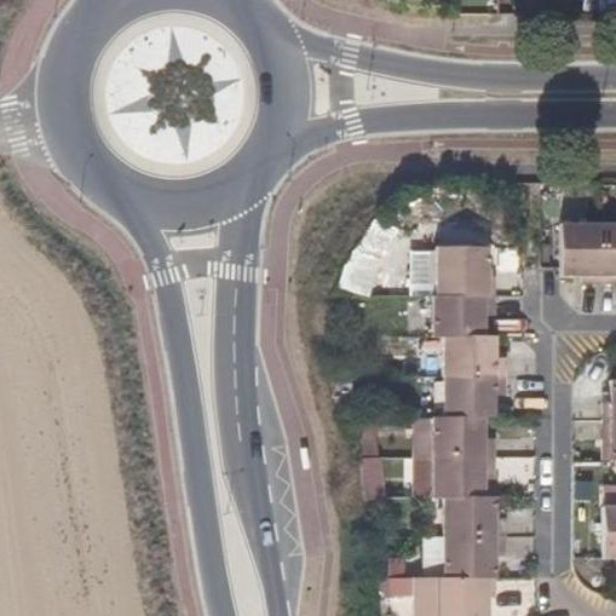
[(586,276),(586,283),(604,283),(605,223),(564,223),(564,275),(586,276)]
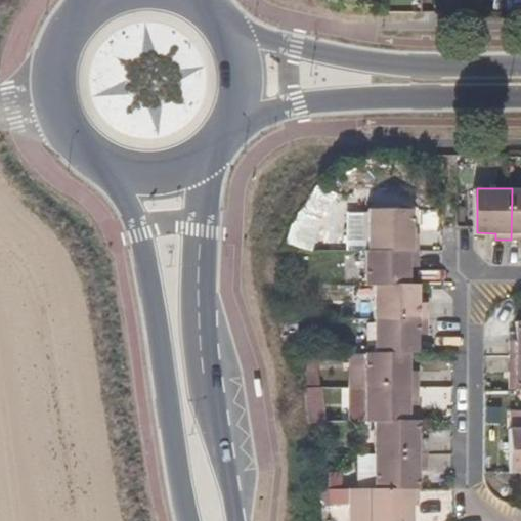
[(520,188),(512,188),(511,240),(520,240),(520,188)]
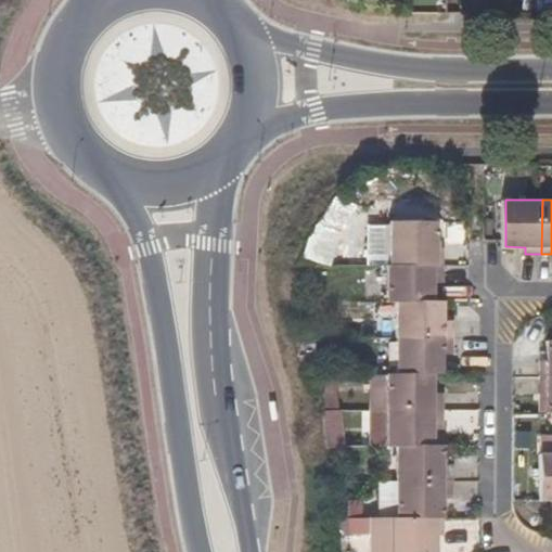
[(438,220),(390,221),(390,265),(445,264),(445,246),(439,246),(438,220)]
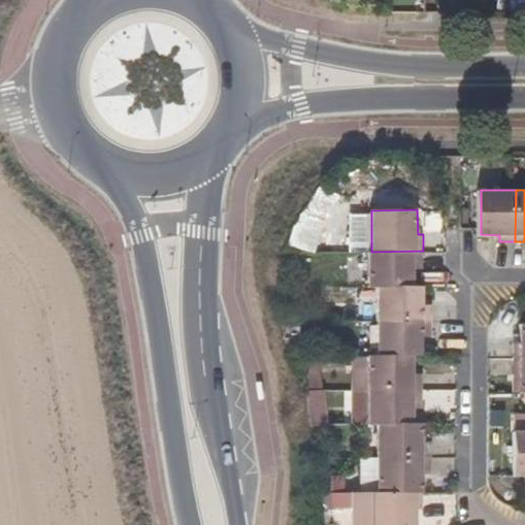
[(293,243),(317,250),(326,217),(301,210),(293,243)]
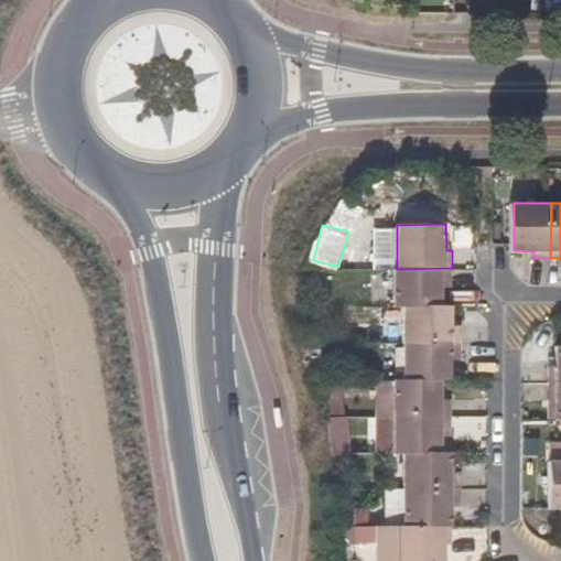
[(394,268),(394,306),(406,305),(442,305),(443,286),(453,286),(452,268),(397,269),(394,268)]
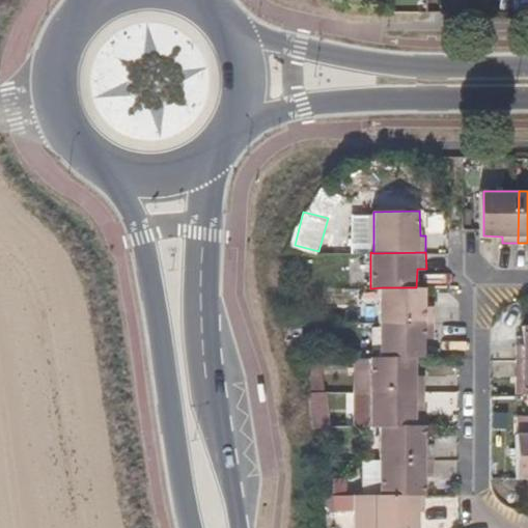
[(416,287),(382,287),(381,322),(432,321),(432,305),(425,305),(425,287),(416,287)]
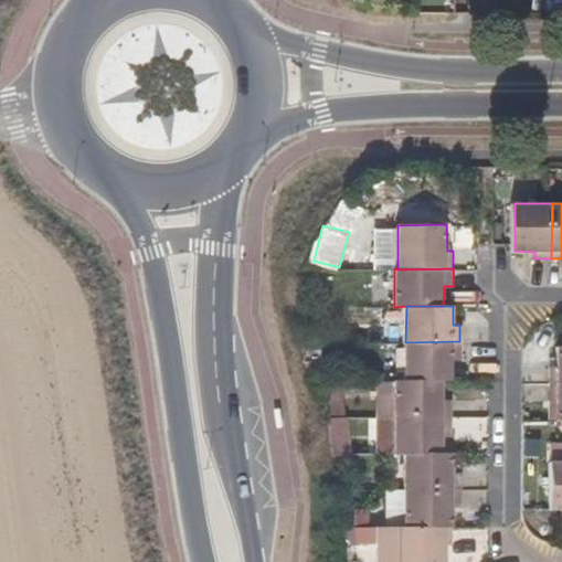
[(459,341),(405,342),(404,380),(446,379),(453,379),(452,359),(459,359),(459,341)]
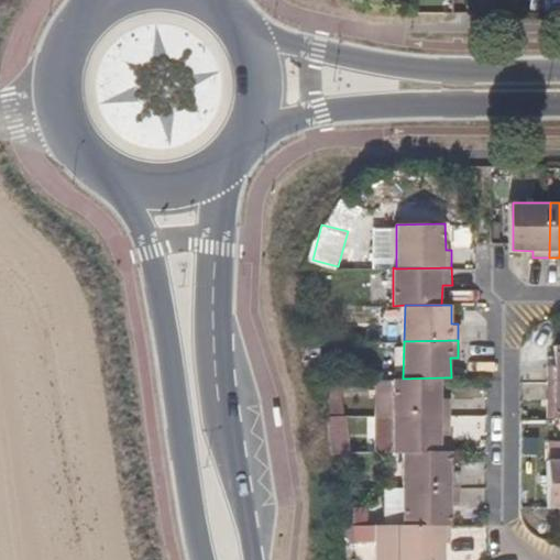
[(557,363),(550,364),(550,381),(559,381),(559,346),(557,346),(557,363)]
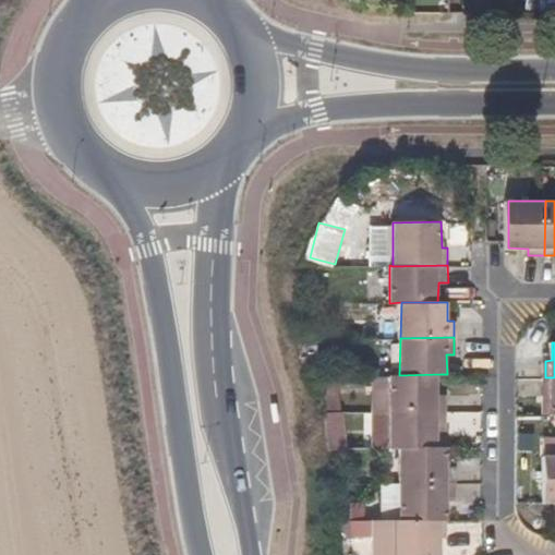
[(399,375),(394,374),(394,412),(447,410),(448,394),(441,393),(441,374),(399,375)]
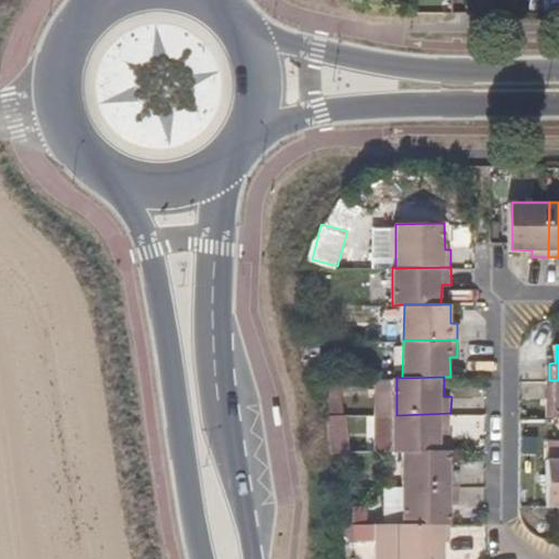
[(557,417),(558,417),(558,380),(549,380),(549,399),(556,399),(557,417)]
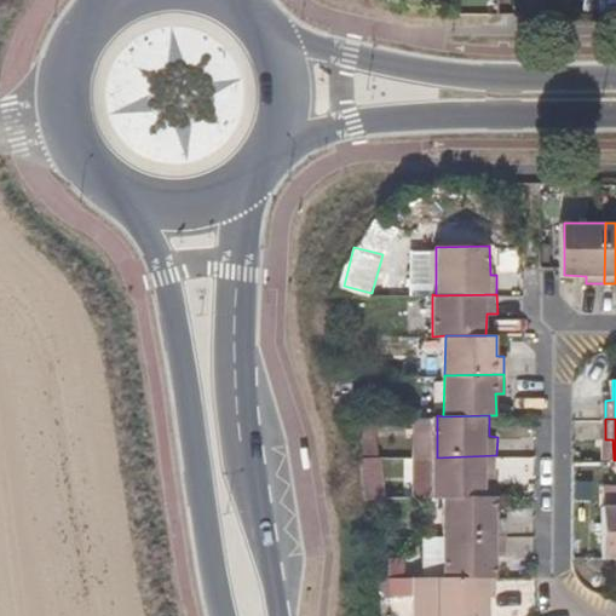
[(437,458),(437,496),(444,496),(489,496),(489,476),(496,475),(496,455),(437,458)]
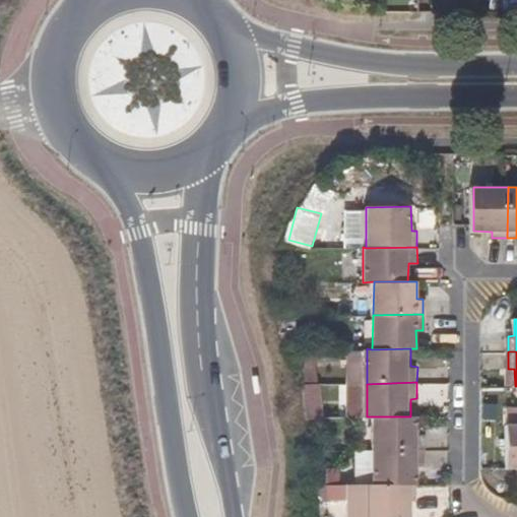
[(410,416),(373,416),(373,450),(422,450),(422,434),(416,434),(416,415),(410,416)]
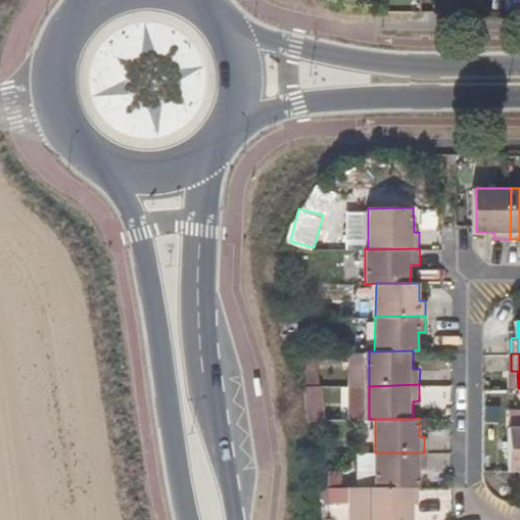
[(424,453),(375,453),(375,485),(419,486),(418,469),(424,469),(424,453)]
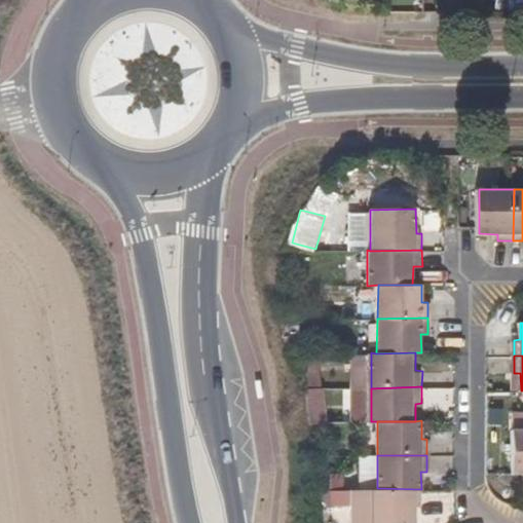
[(377,488),(371,489),(359,489),(359,508),(359,522),(414,522),(415,506),(421,506),(421,489),(377,488)]
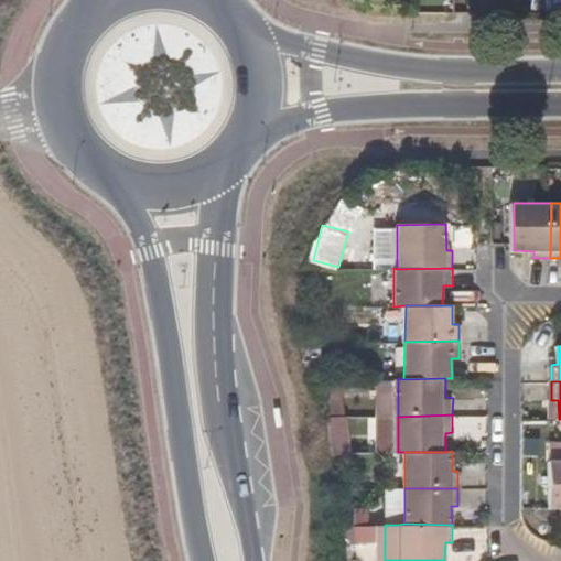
[(348,545),(385,545),(385,525),(348,525),(348,545)]
